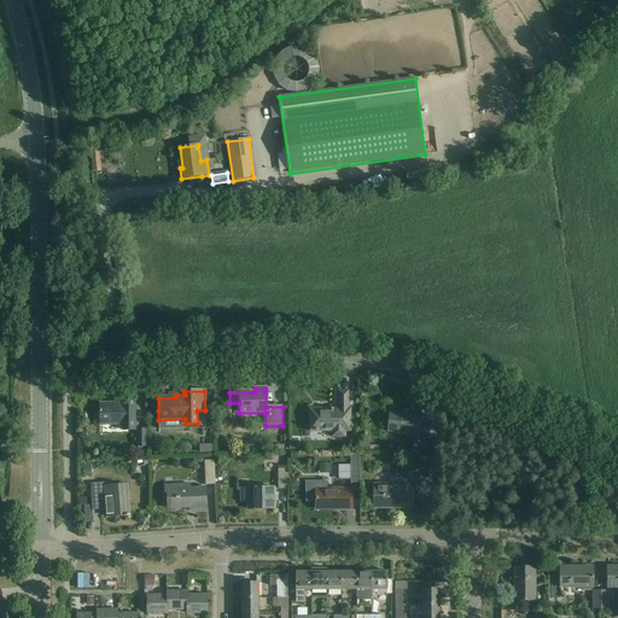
[(309,410),(309,423),(309,432),(331,432),(331,438),(344,438),(344,432),(349,432),(349,409),(348,409),(348,392),(338,392),(338,409),(309,410)]
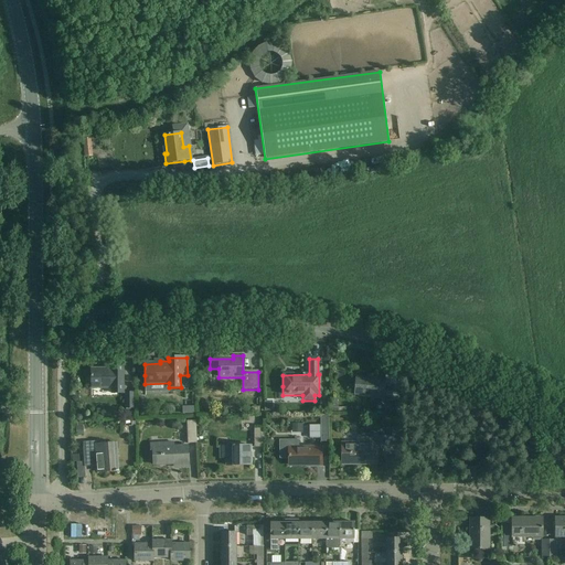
[(92,388),(103,388),(113,387),(113,394),(124,394),(123,365),(112,365),(112,369),(91,370),(92,388)]
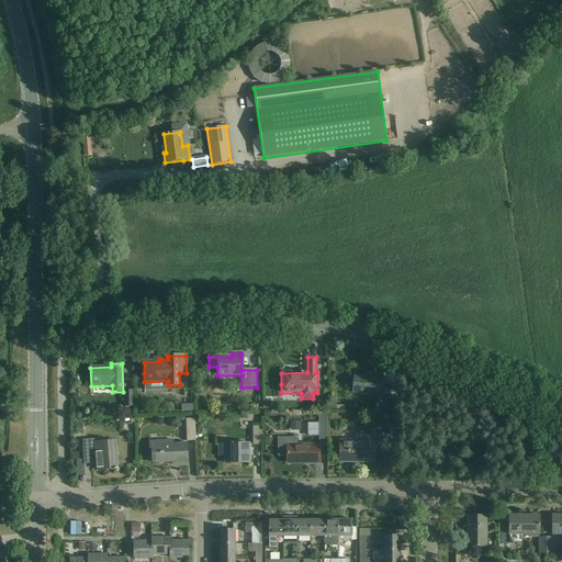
[(352,393),(381,395),(380,397),(389,398),(391,384),(382,383),(382,378),(353,375),(352,393)]
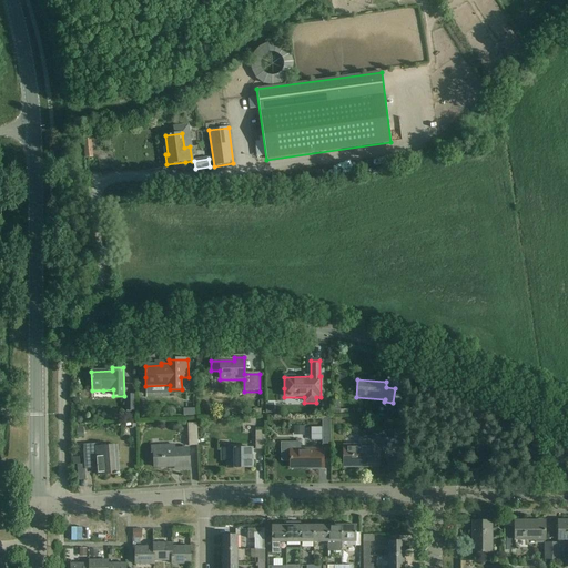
[(322,427),(311,427),(312,440),(323,440),(323,444),(331,444),(330,418),(322,418),(322,427)]
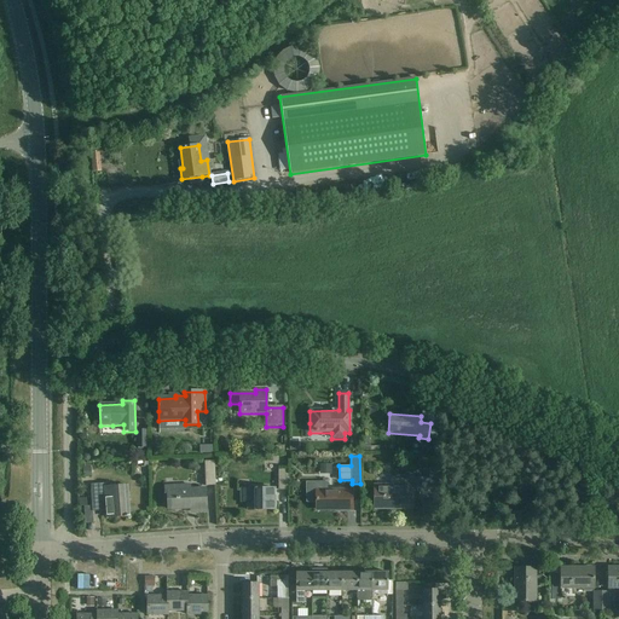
[(204,462),(206,486),(215,486),(215,462),(204,462)]
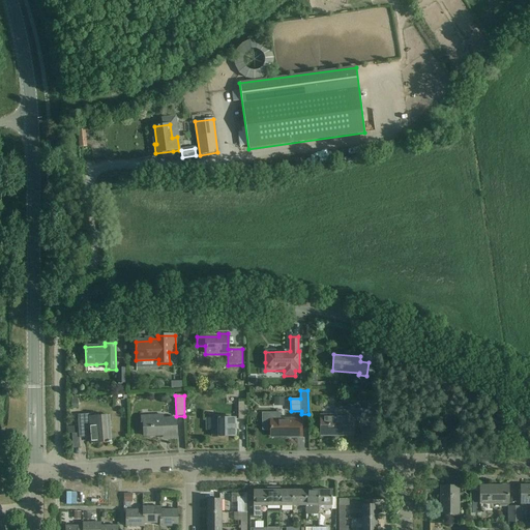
[(321,415),(321,436),(353,436),(353,421),(359,421),(359,427),(366,427),(366,409),(359,409),(359,410),(353,410),(353,408),(350,408),(340,407),(340,408),(334,408),(334,415),(321,415)]
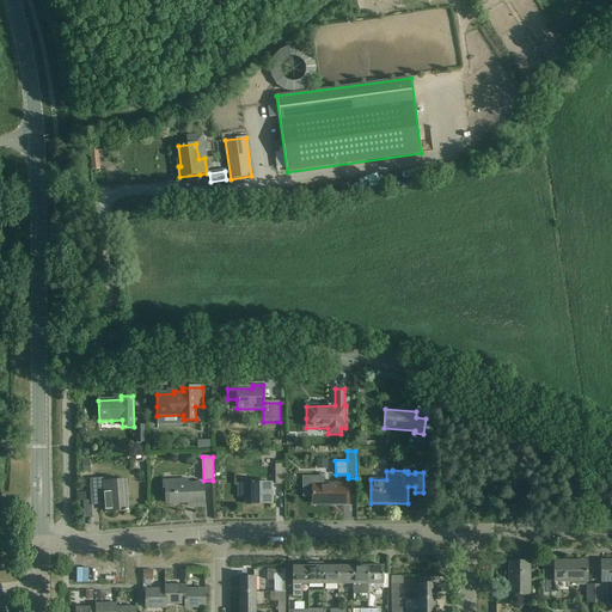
[(122,512),(129,512),(129,510),(128,510),(126,481),(112,482),(111,478),(90,479),(90,485),(91,507),(105,506),(105,512),(122,512)]
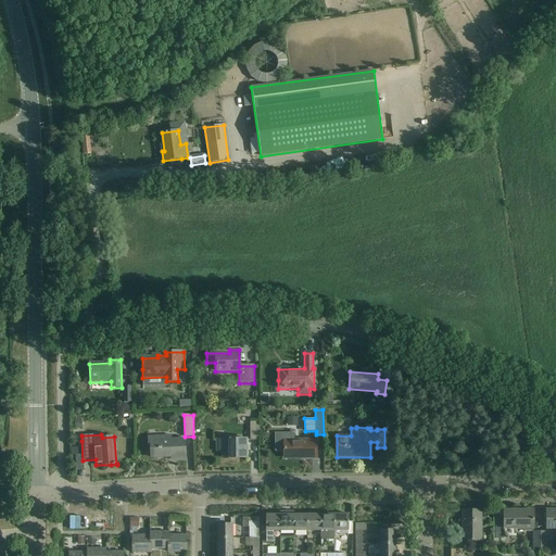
[(294,434),(276,434),(276,453),(283,453),(285,458),(316,458),(316,440),(294,440),(294,434)]
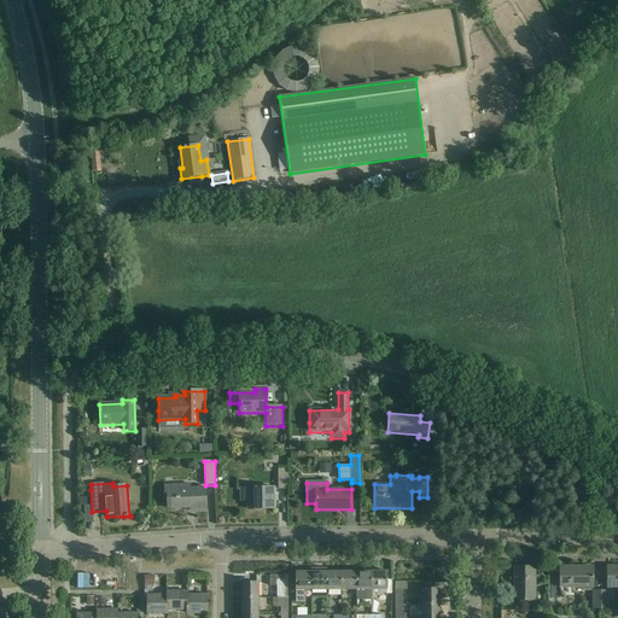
[(164,487),(164,488),(164,500),(167,500),(168,508),(197,508),(197,512),(207,512),(205,489),(190,489),(190,485),(164,487)]
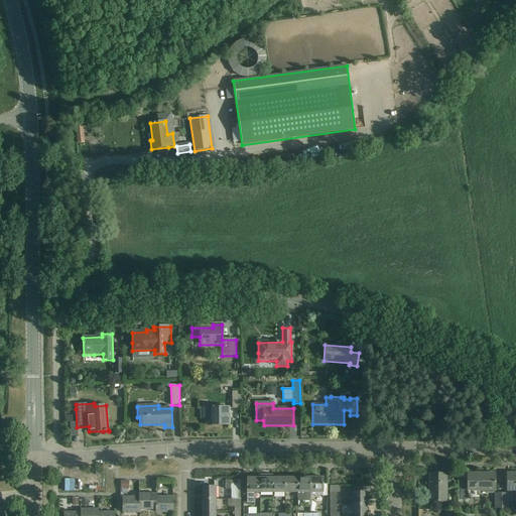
[(201,408),(201,409),(202,419),(207,419),(207,425),(229,425),(229,407),(214,408),(214,407),(212,407),(212,408),(209,408),(201,408)]
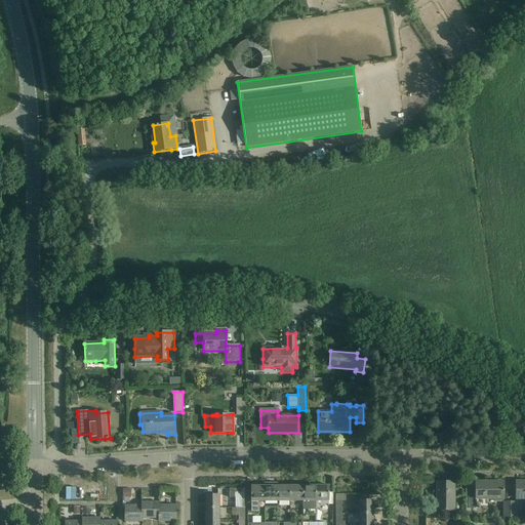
[(503,482),(476,482),(476,498),(494,498),(494,500),(495,502),(501,502),(502,501),(503,501),(503,482)]
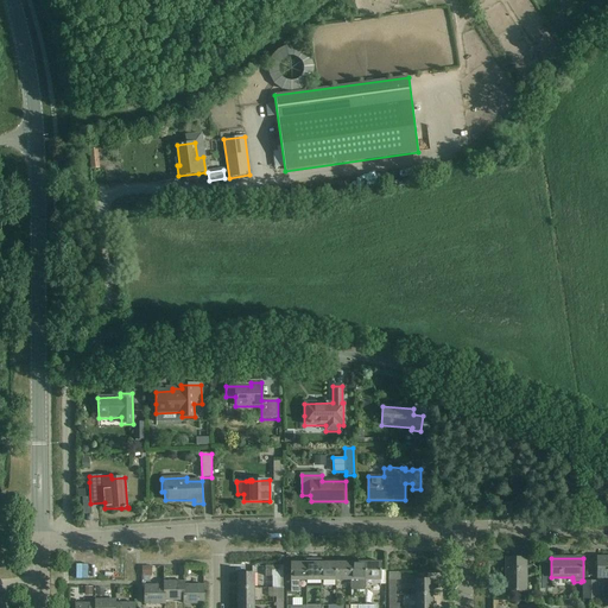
[(607,558),(597,558),(597,577),(607,577),(607,558)]
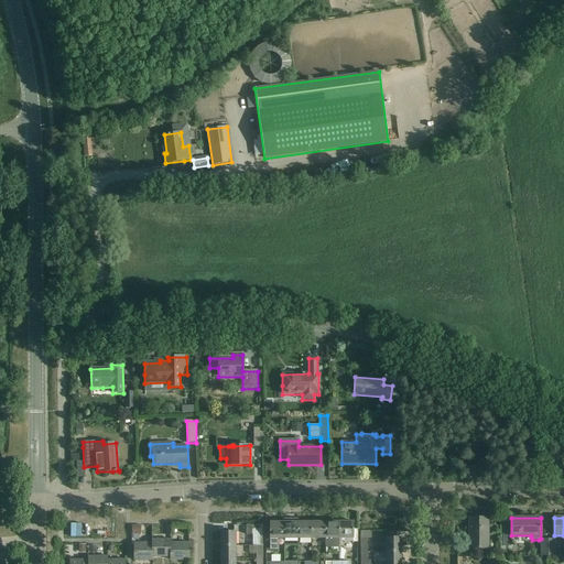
[(469,519),(469,549),(487,549),(487,519),(469,519)]
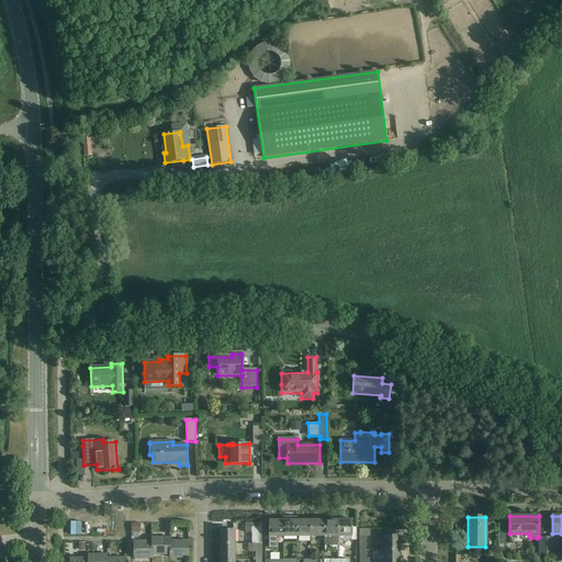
[(138,529),(148,530),(148,520),(138,519),(138,529)]
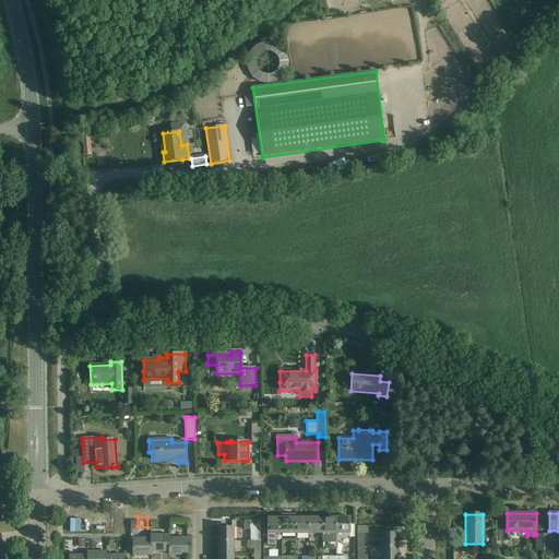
[(281,534),(281,518),(268,518),(269,545),(275,545),(275,534),(281,534)]
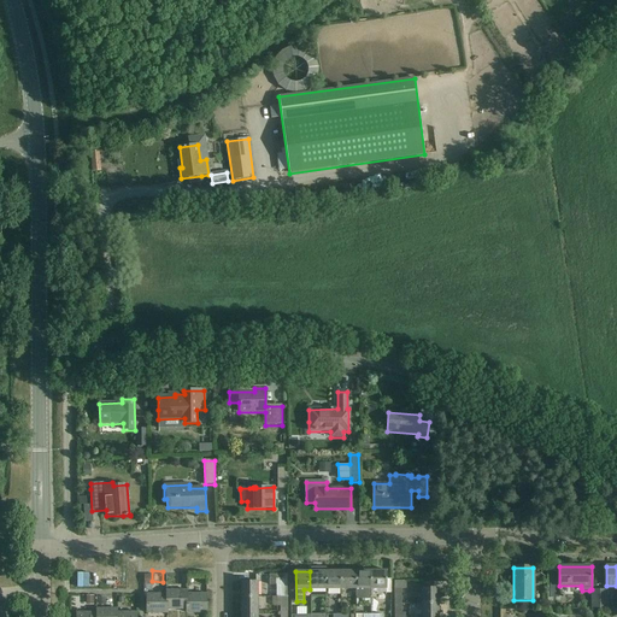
[(325,589),(325,571),(310,571),(310,589),(325,589)]
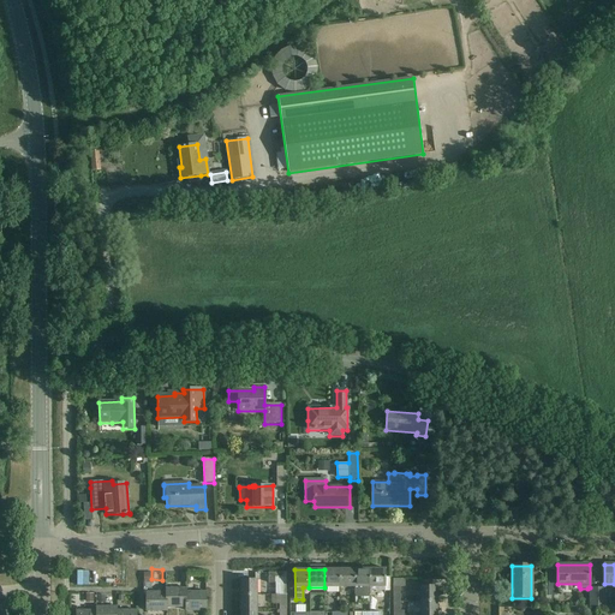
[(339,587),(339,569),(324,569),(324,587),(339,587)]
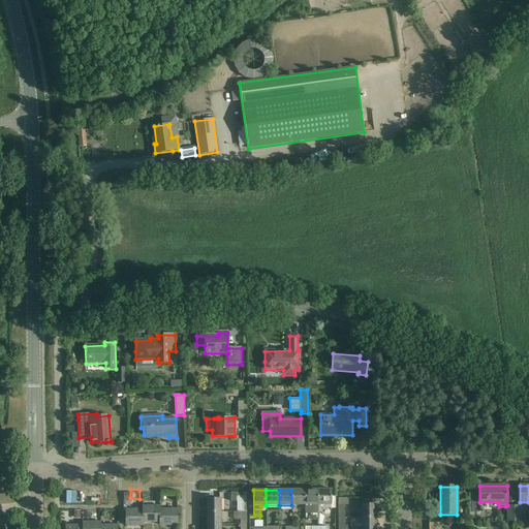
[(305,505),(305,490),(291,490),(291,505),(305,505)]
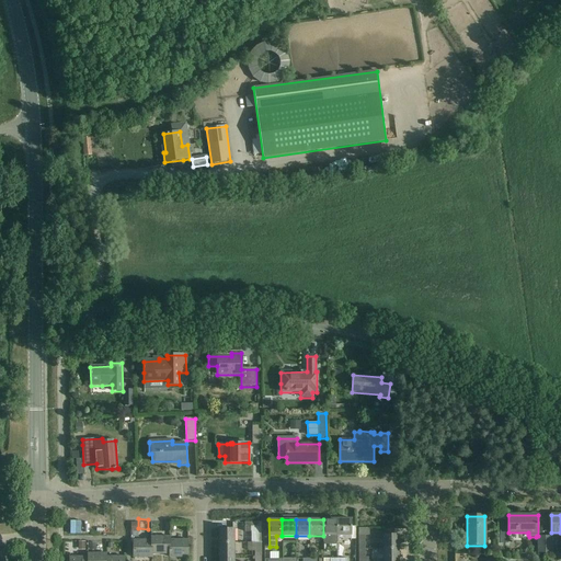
[(336,542),(336,519),(323,519),(323,536),(323,542),(336,542)]
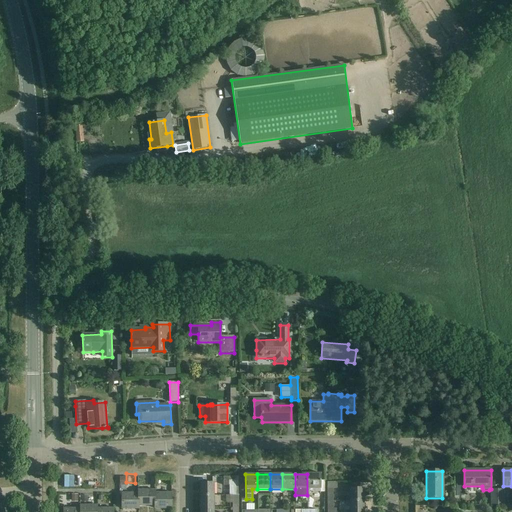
[(320,474),(307,474),(307,495),(308,495),(308,492),(325,492),(324,481),(320,481),(320,474)]
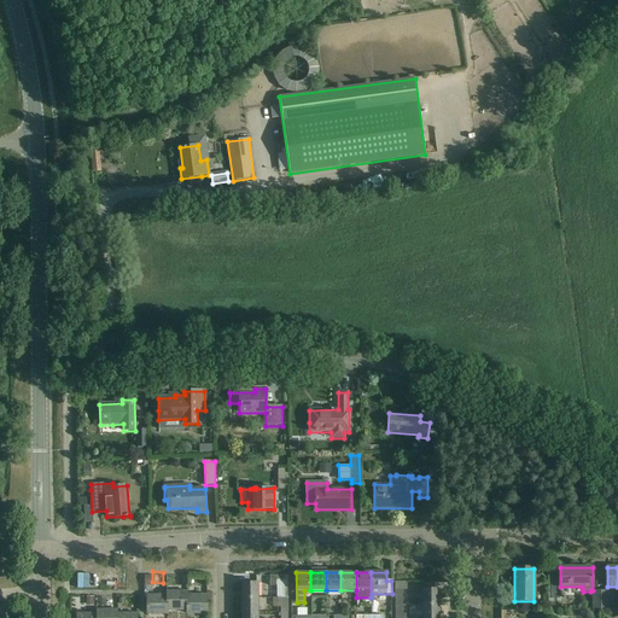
[(287,599),(287,577),(272,577),(272,584),(280,584),(280,599),(287,599)]
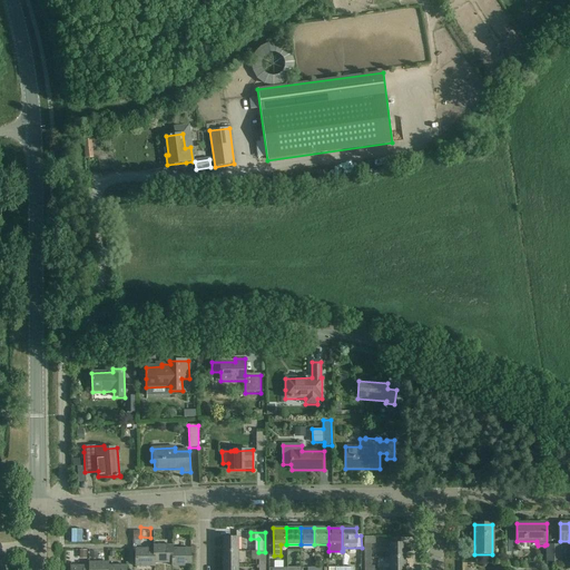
[(374,543),(374,537),(364,537),(364,559),(370,559),(370,543),(374,543)]
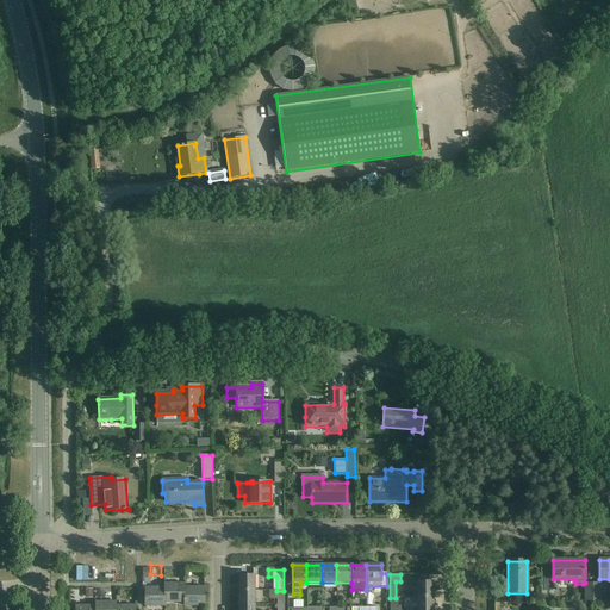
[(238,576),(238,591),(254,591),(254,576),(238,576)]
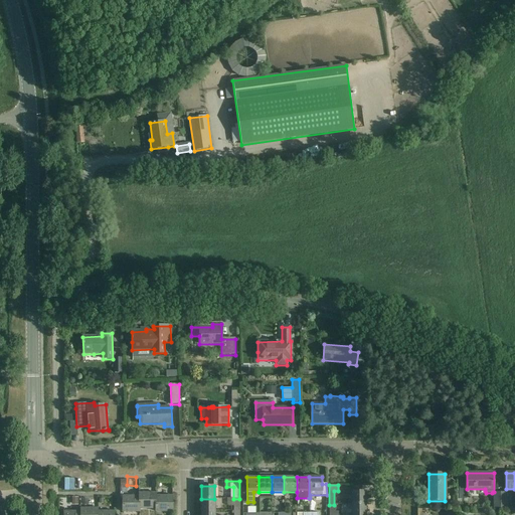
[(352,491),(352,501),(352,505),(365,505),(365,491),(352,491)]
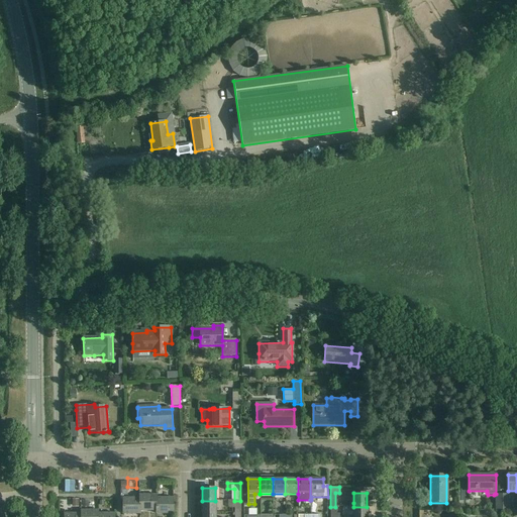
[(139,495),(139,498),(140,498),(140,511),(157,511),(156,498),(157,498),(157,495),(139,495)]
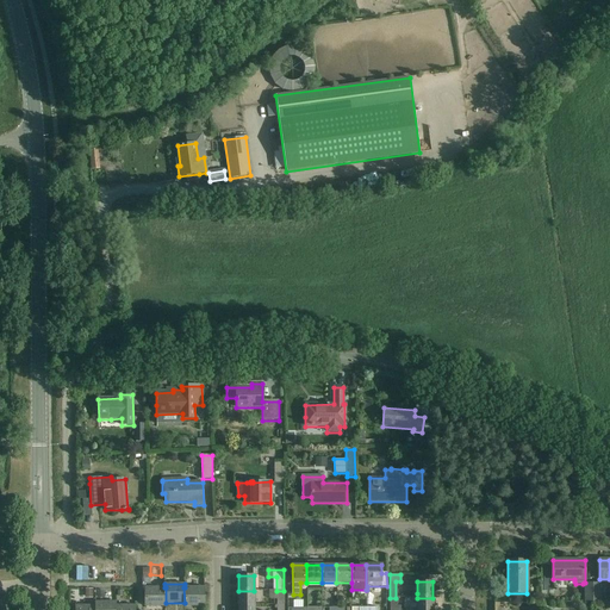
[(166,587),(165,587),(144,587),(145,607),(166,607),(166,603),(166,587)]
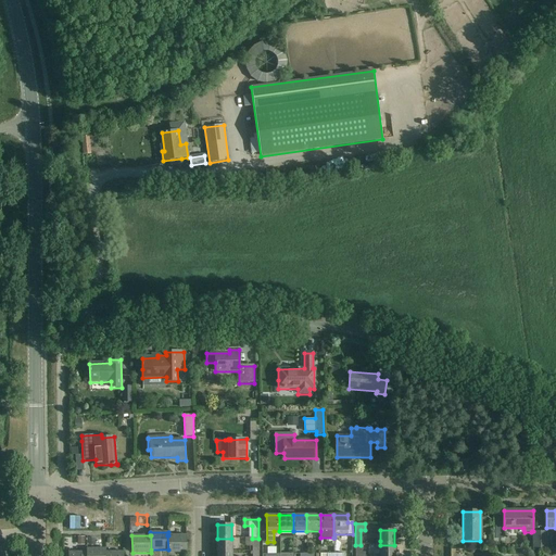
[(186,535),(168,535),(167,535),(168,550),(168,553),(187,553),(186,535)]
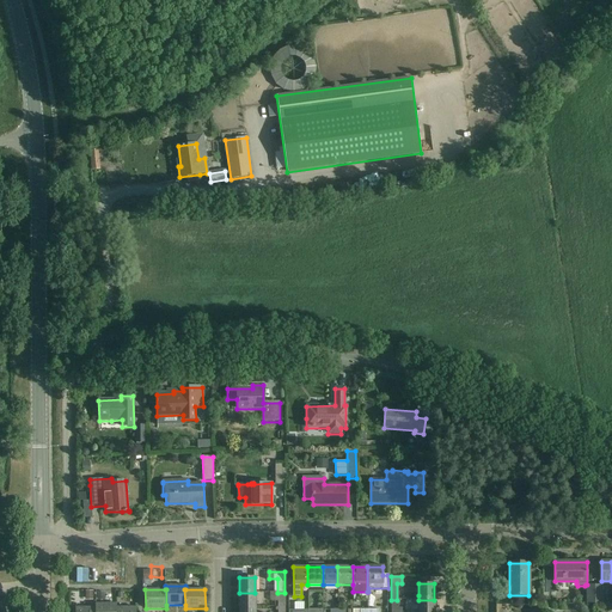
[(256,607),(255,593),(239,593),(240,607),(256,607)]
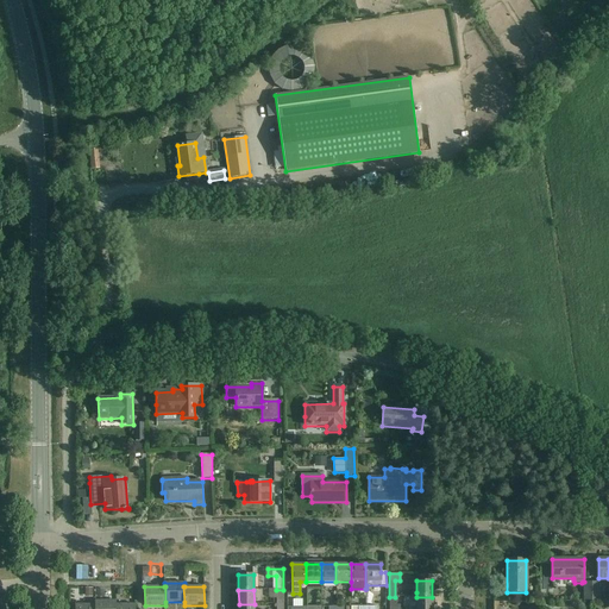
[(395,597),(389,597),(389,608),(400,608),(400,606),(395,606),(395,597)]
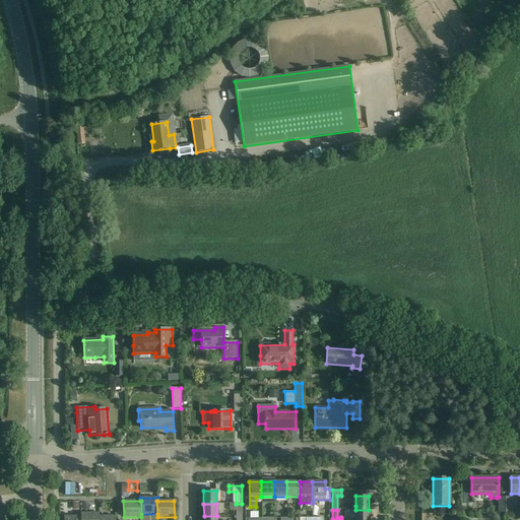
[(369,519),(369,510),(355,510),(355,519),(369,519)]
